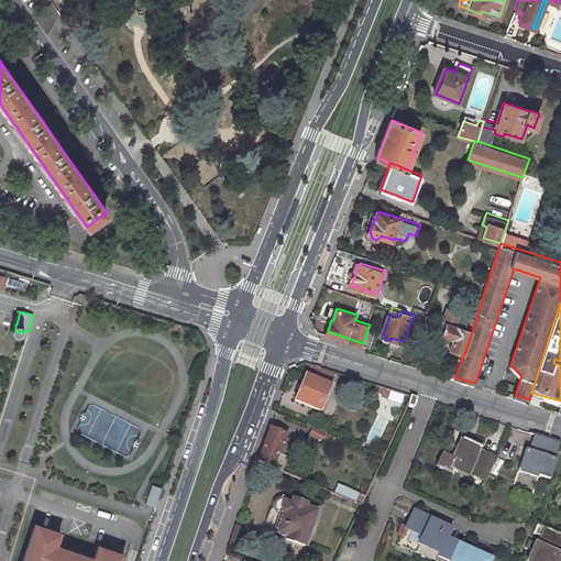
[(473,329),(448,320),(443,334),(453,339),(450,349),(464,354),(473,329)]
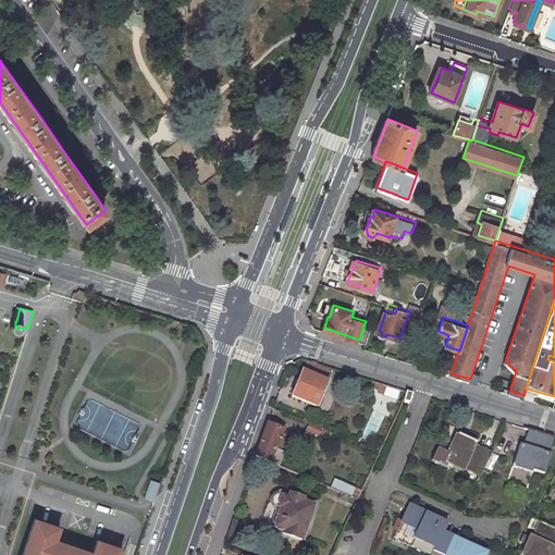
[(365,324),(359,340),(366,342),(368,342),(372,328),(365,324)]
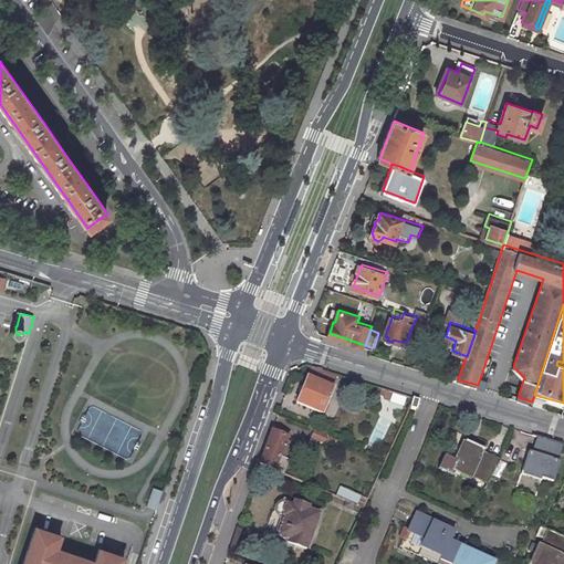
[(456,357),(450,376),(458,379),(465,359),(456,357)]
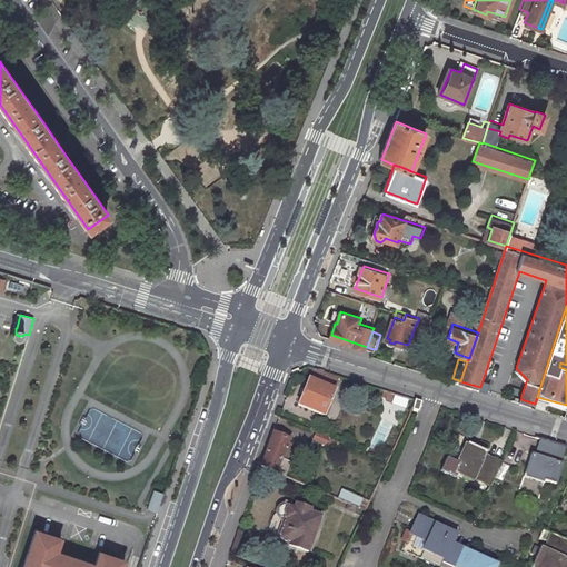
[(312,366),(308,377),(298,401),(322,413),(332,388),(338,374),(312,366)]
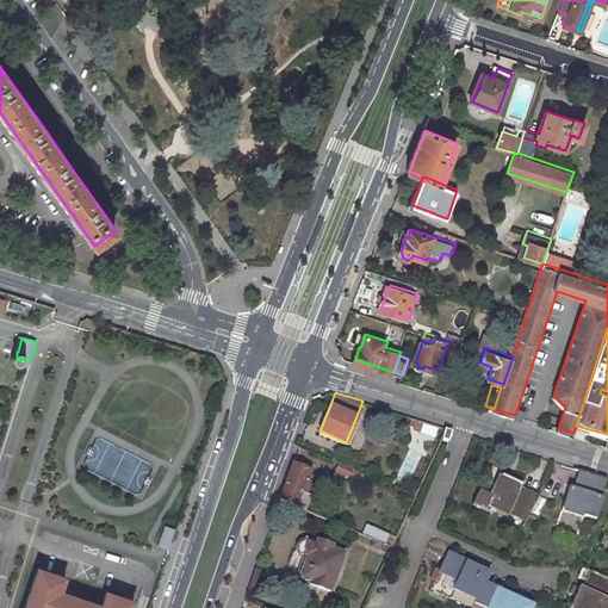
[(312,464),(295,457),(293,463),(310,470),(312,464)]
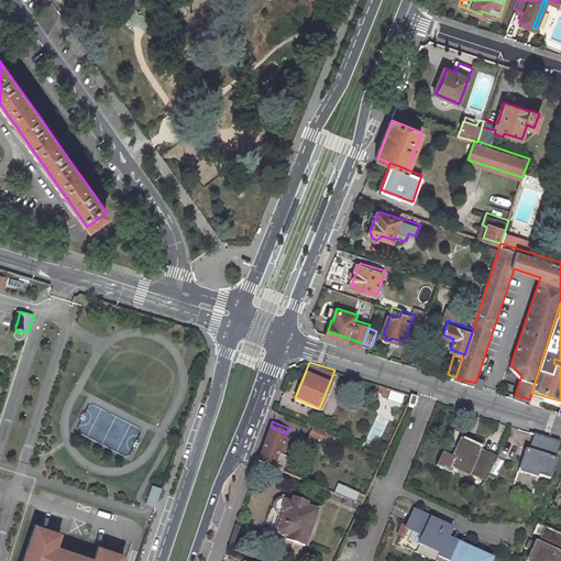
[(271,427),(259,459),(282,469),(287,457),(277,452),(286,433),(271,427)]
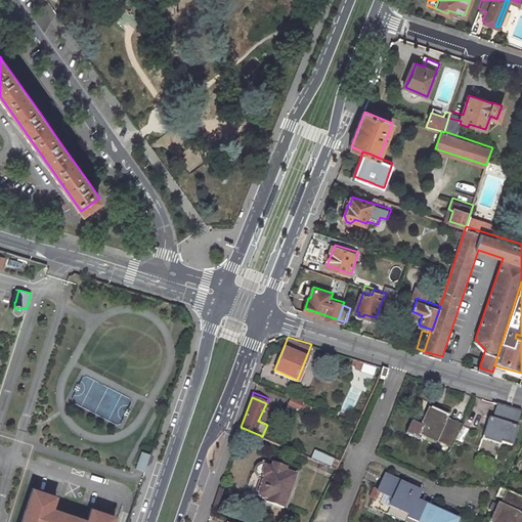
[(297,399),(291,397),(289,403),(300,408),(303,403),(301,402),(300,400),(298,399),(297,399)]
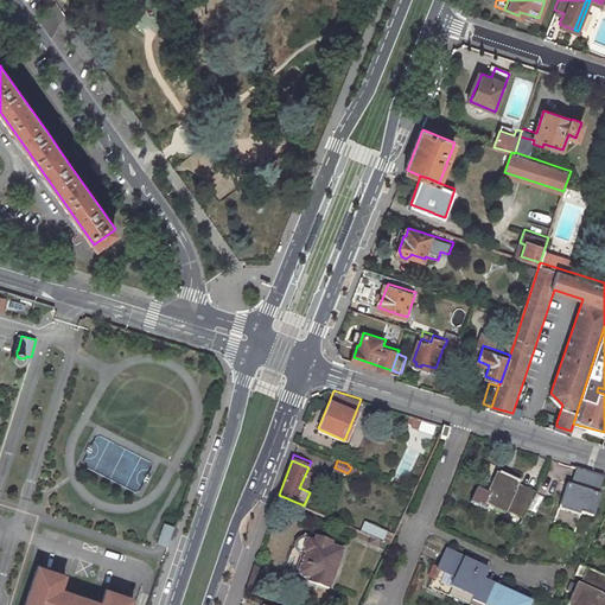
[(591,515),(599,492),(596,491),(602,473),(577,466),(572,484),(565,482),(556,507),(559,508),(560,507),(577,511),(577,514),(579,515),(580,511),(591,515)]
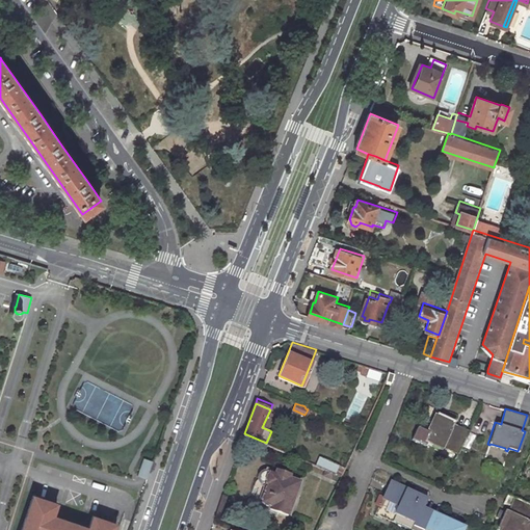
[(454,420),(434,411),(433,413),(427,427),(426,428),(425,428),(420,426),(416,435),(424,440),(442,448),(443,445),(457,451),(460,445),(468,429),(453,423),(454,420)]
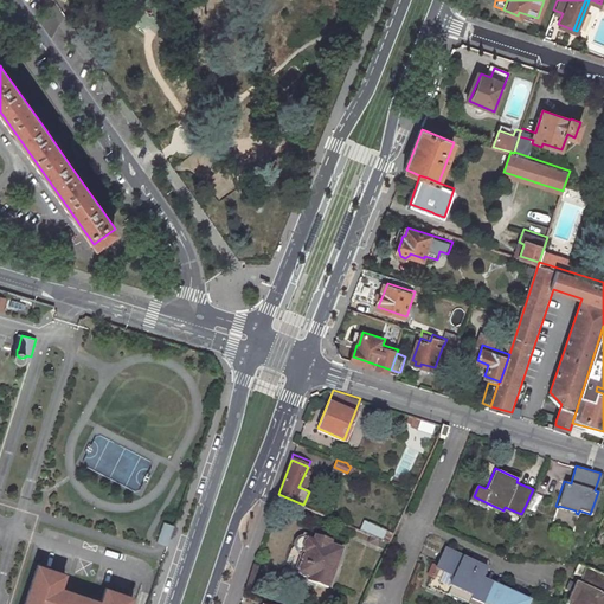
[(178,521),(167,518),(161,538),(171,541),(178,521)]
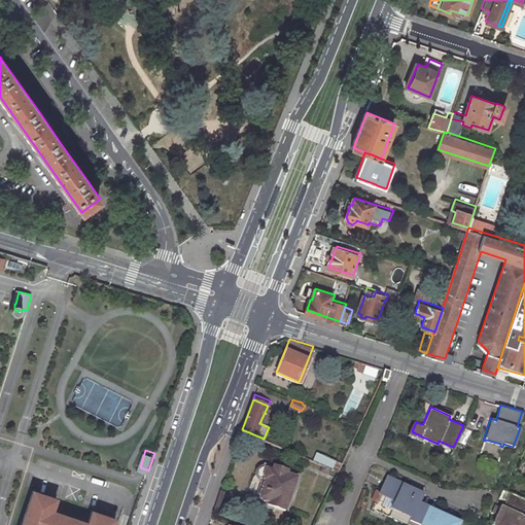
[(311,465),(318,469),(321,463),(314,459),(313,460),(311,465)]
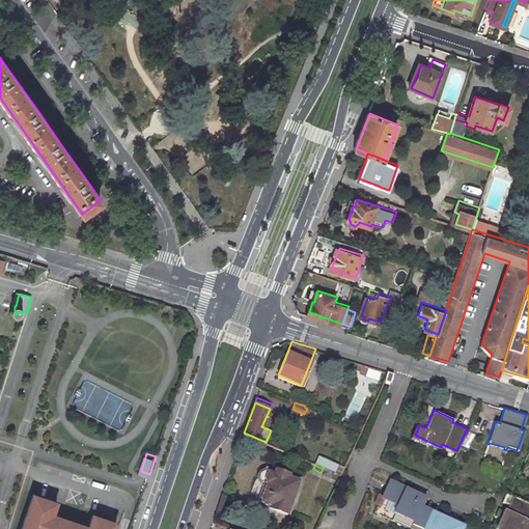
[(321,473),(331,477),(334,471),(324,467),(321,473)]
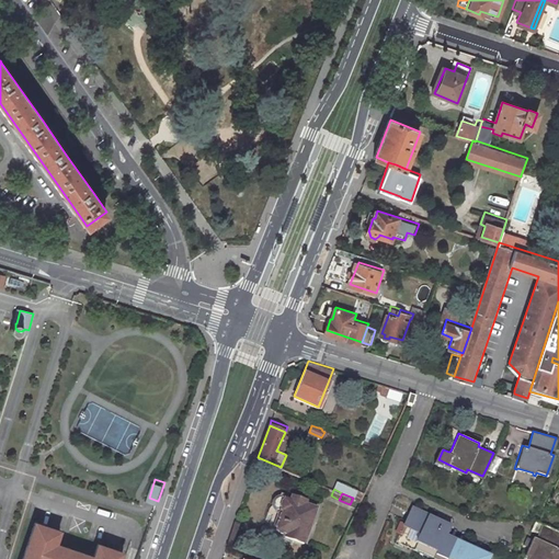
[(280,510),(273,528),(284,533),(283,535),(292,537),(301,542),(315,508),(303,503),(304,500),(291,494),(288,498),(277,494),(275,494),(273,495),(272,498),(271,501),(272,503),(272,504),(272,505),(273,506),(274,508),(275,508),(280,510)]
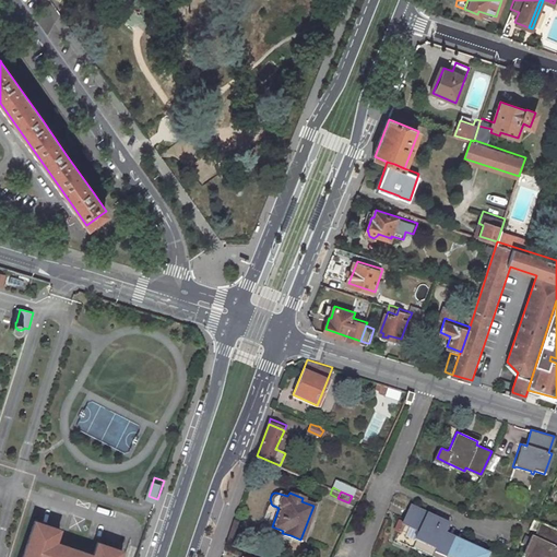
[(288,540),(291,535),(282,533),(283,531),(272,526),(279,508),(274,506),(273,506),(272,505),(271,504),(271,502),(271,501),(270,501),(269,502),(267,504),(261,521),(259,522),(258,524),(258,525),(258,529),(260,530),(288,540)]
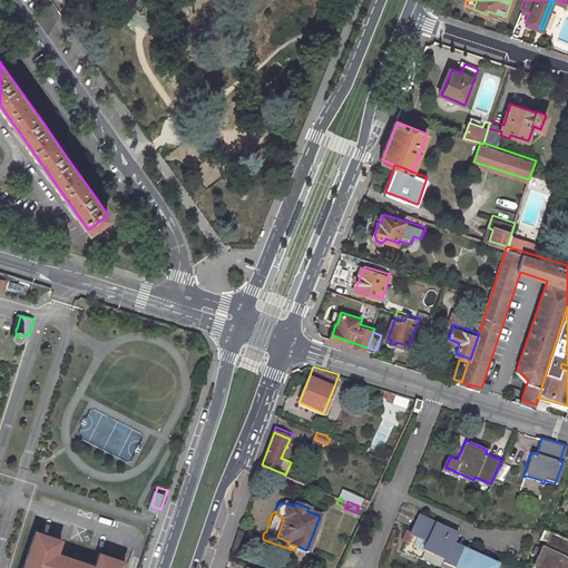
[(454,566),(461,549),(451,545),(456,535),(457,536),(458,534),(450,530),(442,527),(418,516),(419,513),(417,512),(410,529),(409,531),(411,532),(412,529),(428,537),(423,548),(420,557),(442,567),(443,566),(447,567),(448,562),(454,566)]
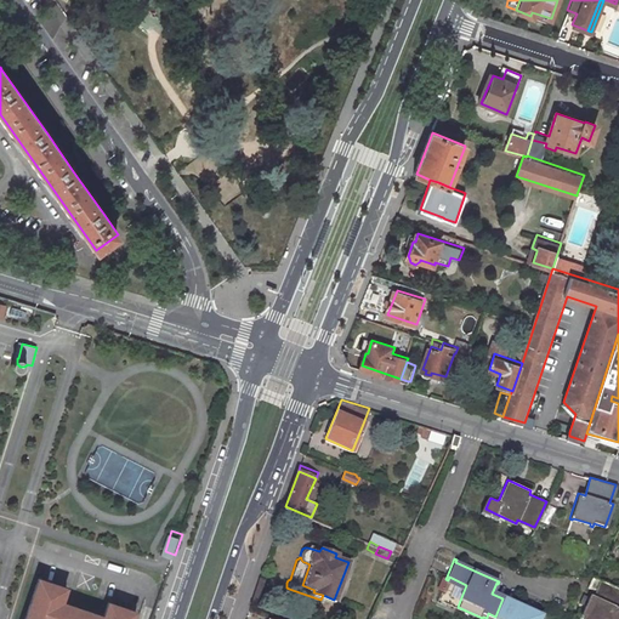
[(466,585),(449,577),(448,580),(446,579),(447,577),(443,575),(438,586),(461,597),(466,585)]
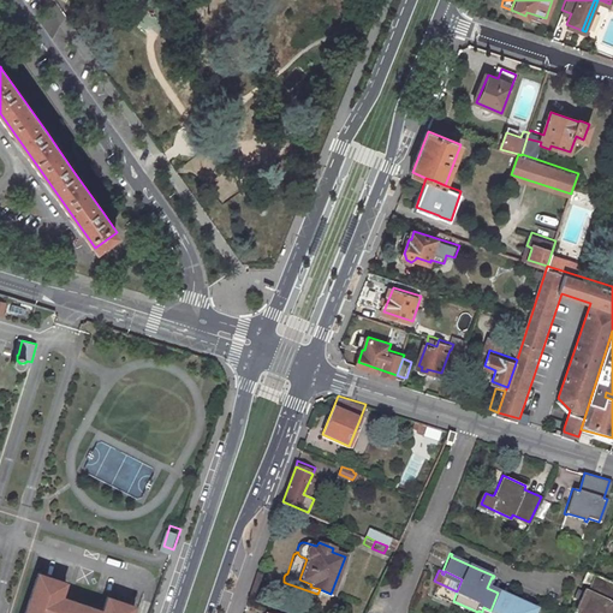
[(590,584),(588,590),(583,589),(579,597),(573,608),(572,612),(611,612),(612,609),(612,601),(612,582),(595,573),(589,570),(587,571),(583,581),(590,584)]
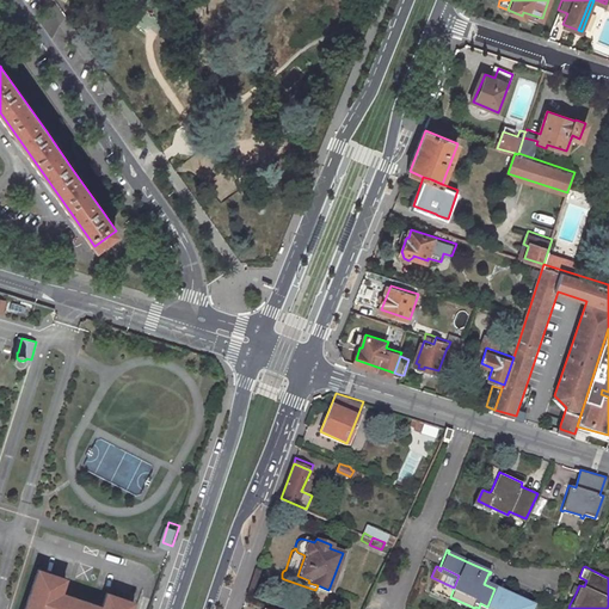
[(131,608),(135,601),(108,591),(104,606),(62,591),(67,578),(40,568),(25,608),(131,608)]
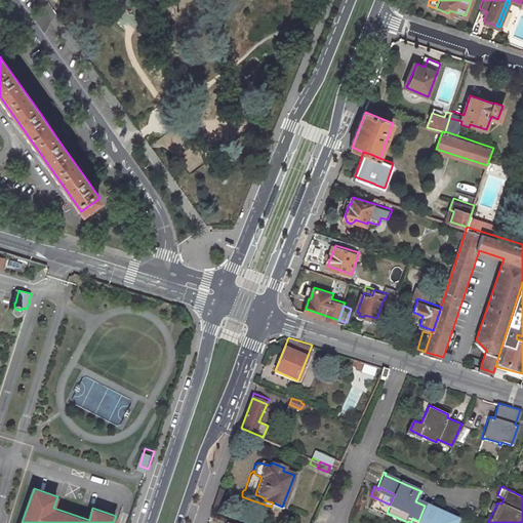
[(491,500),(488,508),(494,510),(497,503),(491,500)]
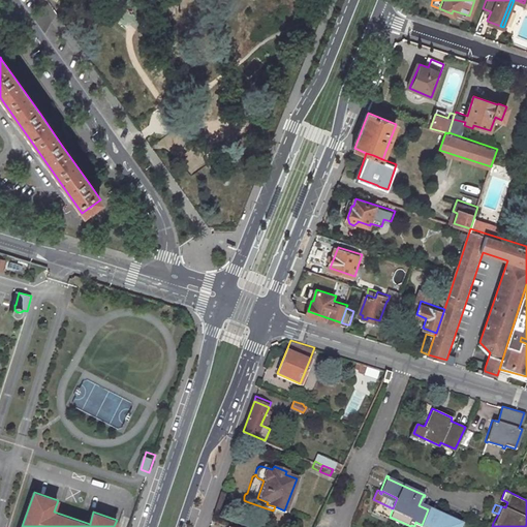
[(462,522),(437,513),(438,510),(436,509),(435,513),(428,509),(422,525),(426,526),(457,526),(459,524),(461,524),(462,522)]
